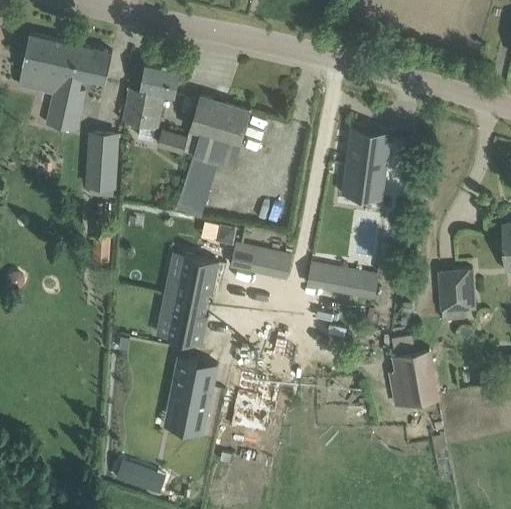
[(58,72),(65,42),(29,34),(18,86),(54,94),(55,93),(57,86),(59,87),(62,73),(58,72)]
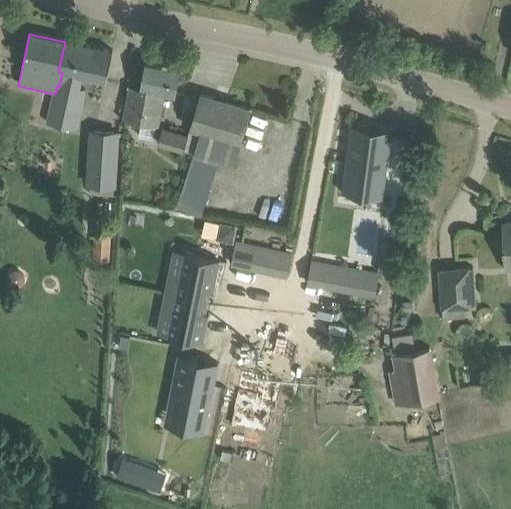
[(112,52),(71,43),(65,42),(58,72),(62,73),(59,87),(57,86),(55,93),(54,94),(47,123),(76,130),(85,91),(77,89),(80,77),(106,83),(112,52)]
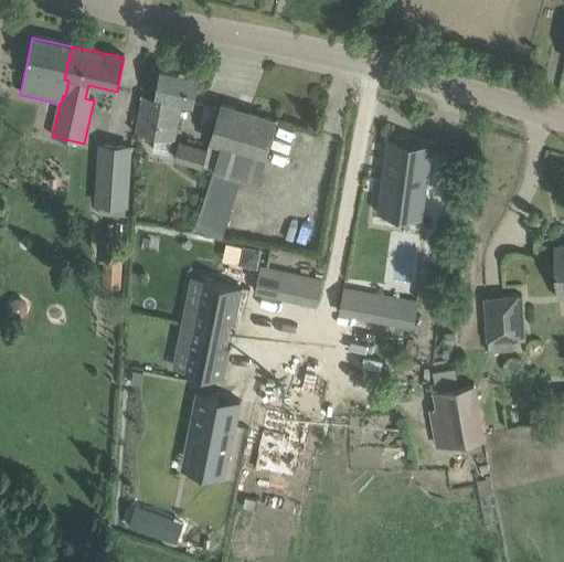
[(168,156),(171,141),(173,142),(181,107),(192,109),(200,75),(161,66),(153,101),(141,97),(137,119),(135,135),(155,138),(152,152),(168,156)]
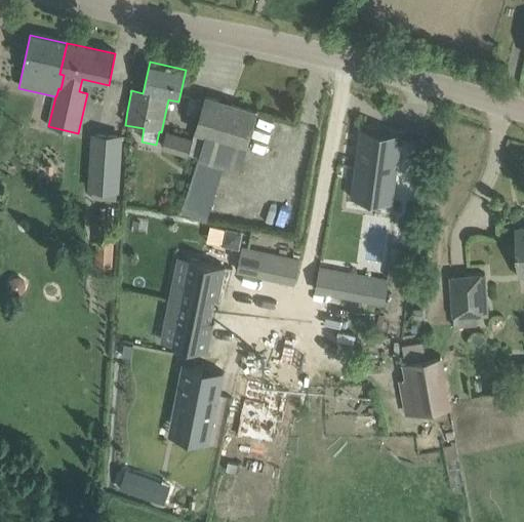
[(246,150),(256,115),(205,98),(192,142),(188,157),(198,161),(224,171),(226,166),(239,171),(246,150)]
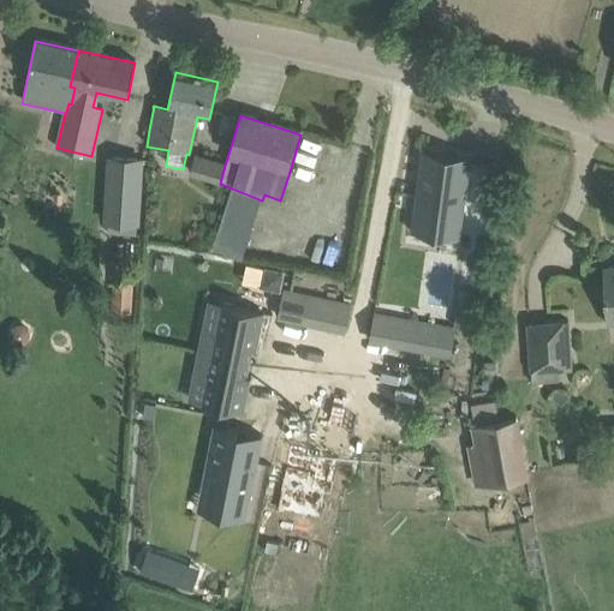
[(416,186),(410,234),(418,235),(422,216),(459,221),(457,240),(460,240),(460,239),(458,239),(468,161),(470,161),(470,160),(421,154),(417,177),(416,186)]
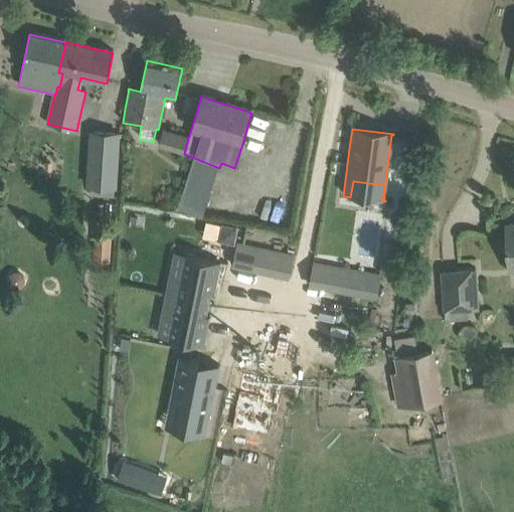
[(184,154),(188,139),(163,131),(158,146),(184,154)]
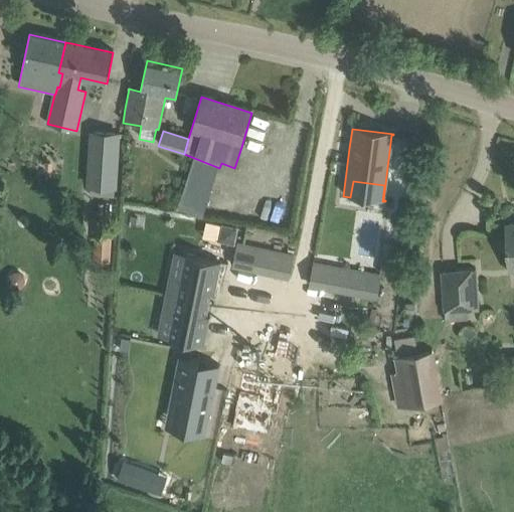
[(91,133),(89,188),(114,189),(117,135),(91,133)]
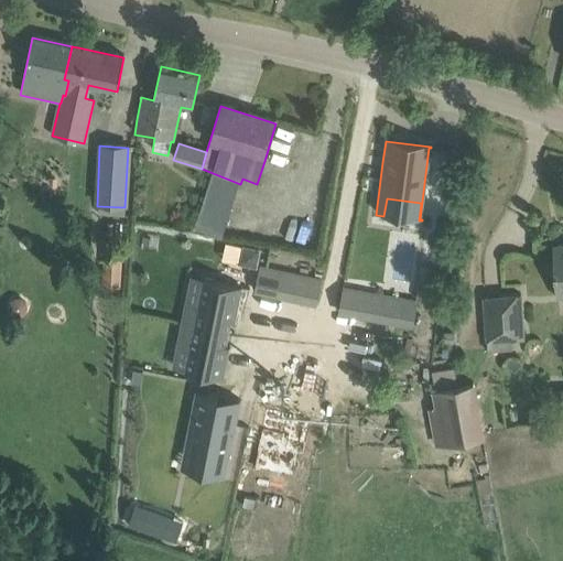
[(558,301),(562,300),(562,247),(553,249),(558,301)]
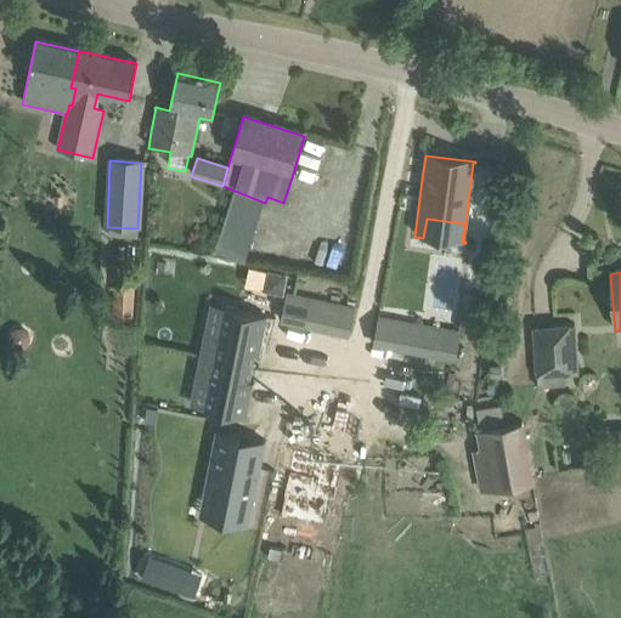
[(117,315),(137,315),(139,282),(118,281),(117,315)]
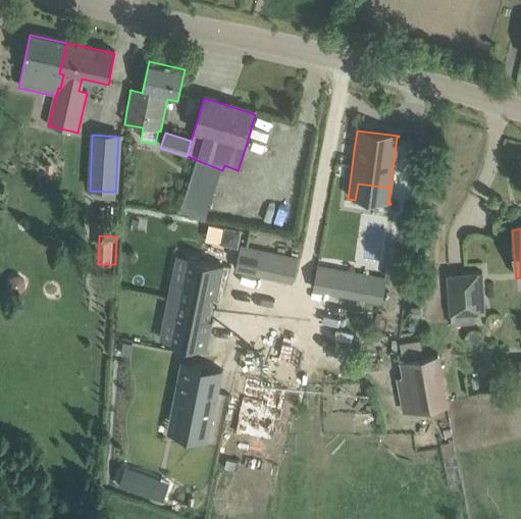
[(172,281),(168,301),(210,309),(212,298),(216,299),(223,267),(189,260),(184,283),(172,281)]
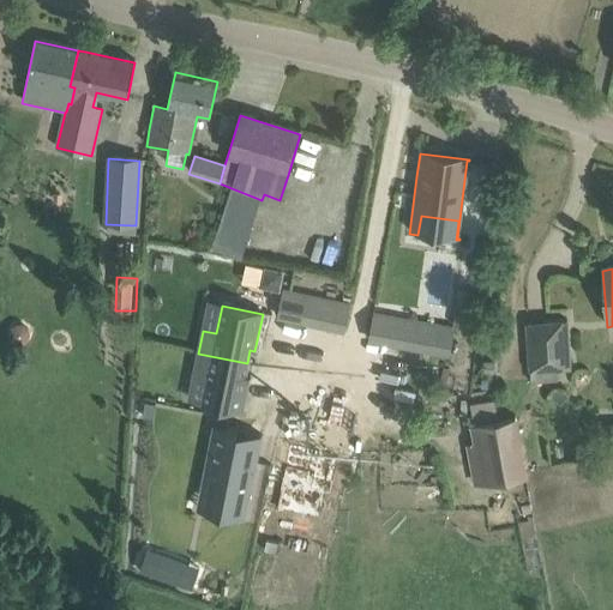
[(457,312),(456,324),(468,326),(469,314),(457,312)]
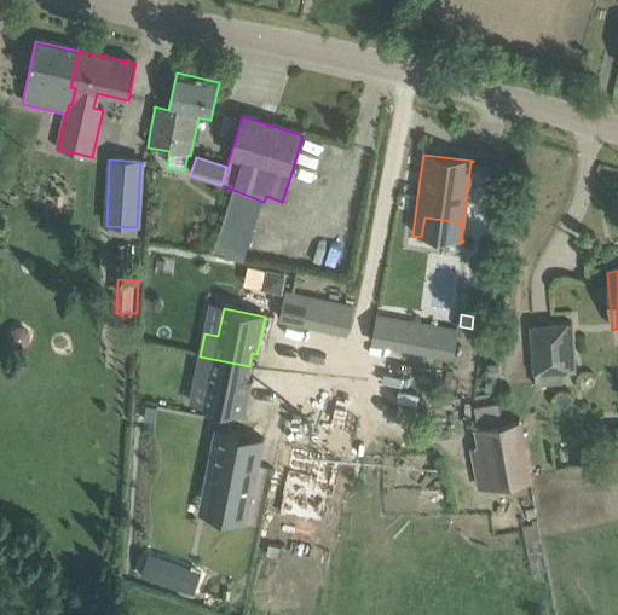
[(571,326),(531,329),(533,376),(560,376),(575,375),(571,326)]
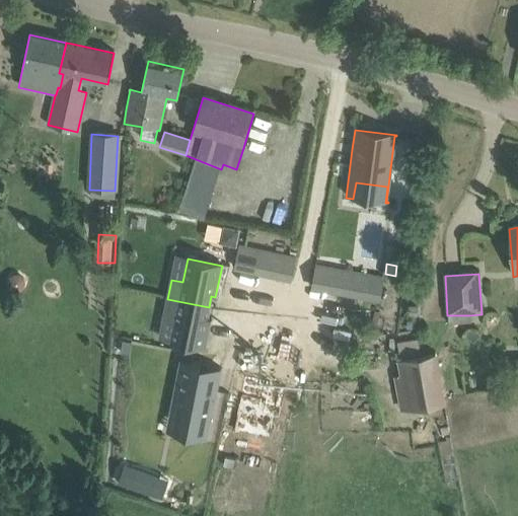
[(11,279),(7,282),(13,292),(20,288),(15,277),(11,279)]
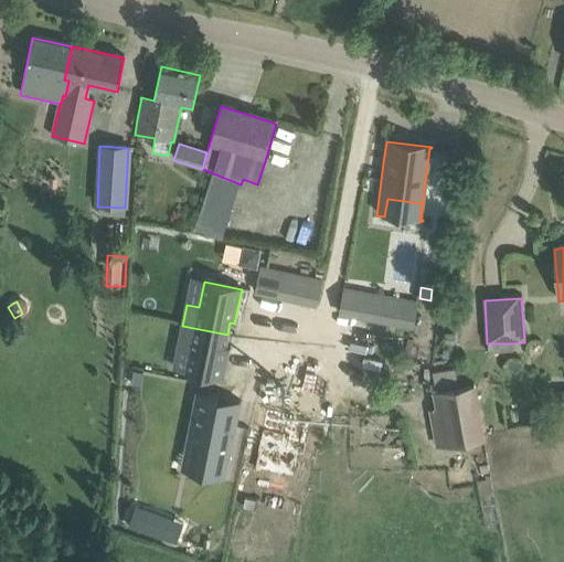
[(182,326),(178,346),(191,348),(185,373),(223,381),(230,347),(225,346),(227,335),(182,326)]
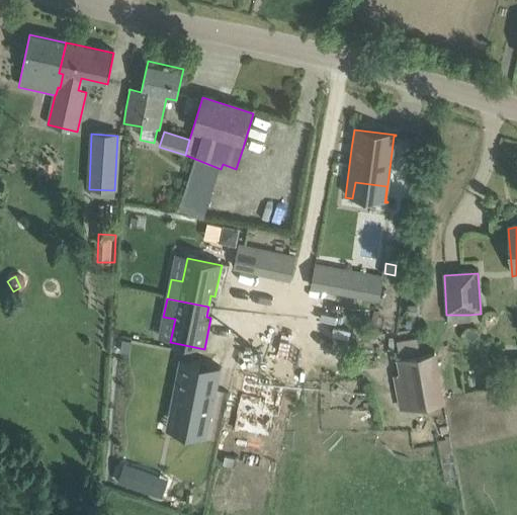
[(408,307),(407,317),(416,317),(416,308),(408,307)]
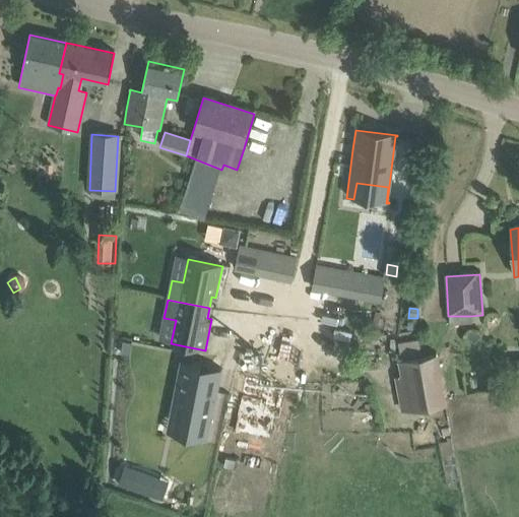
[(413,410),(445,404),(436,356),(420,359),(405,361),(413,410)]
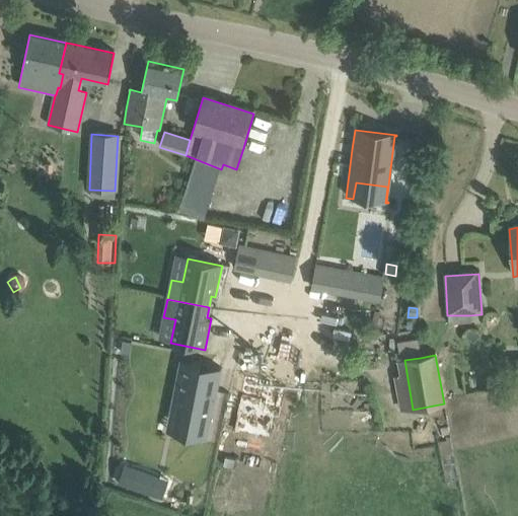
[(517,359),(508,360),(509,374),(517,373),(517,359)]
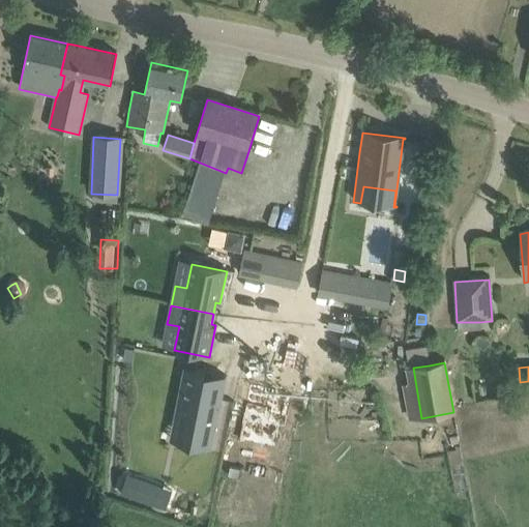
[(187,390),(179,428),(212,435),(210,446),(211,447),(226,379),(223,378),(204,375),(184,371),(180,388),(187,390)]
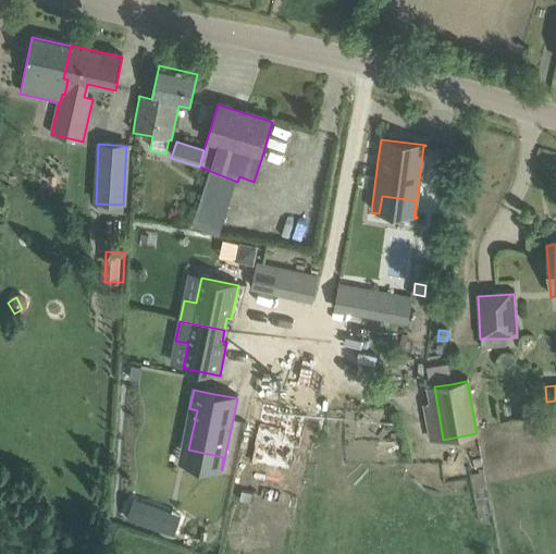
[(292,470),(297,444),(301,444),(308,413),(262,404),(250,463),(292,470)]
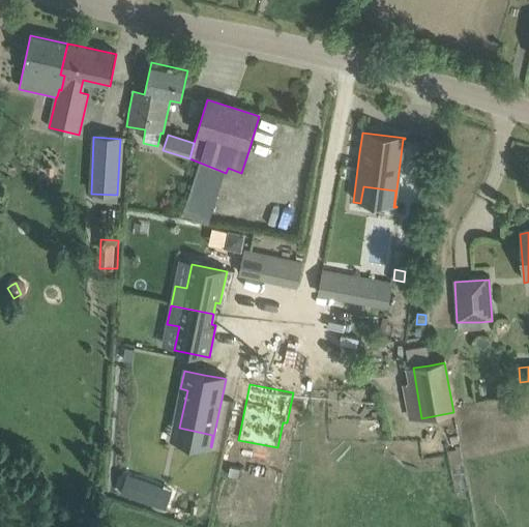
[(135,502),(142,481),(127,476),(120,497),(135,502)]
